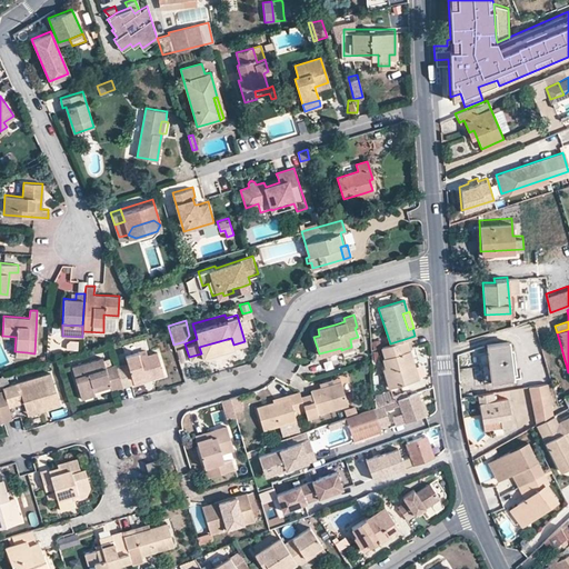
[(519,329),(522,340),(529,338),(526,328),(519,329)]
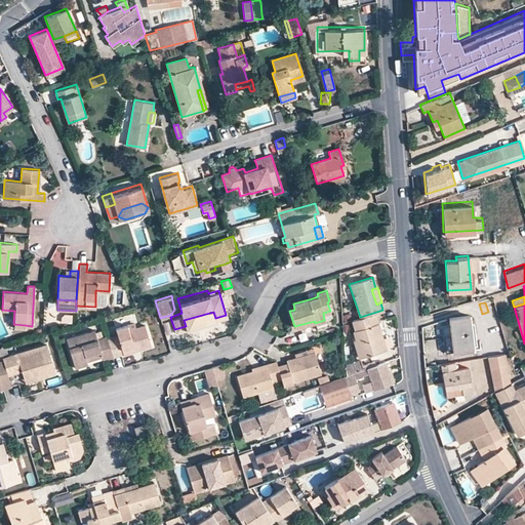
[(213,312),(184,320),(186,326),(215,318),(213,312)]
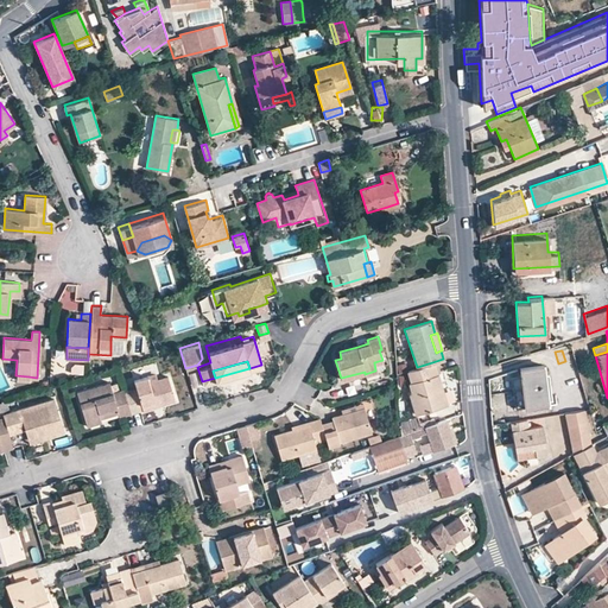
[(409,393),(415,415),(447,404),(442,392),(437,393),(431,375),(436,374),(432,362),(417,367),(407,369),(411,381),(409,382),(411,392),(409,393)]
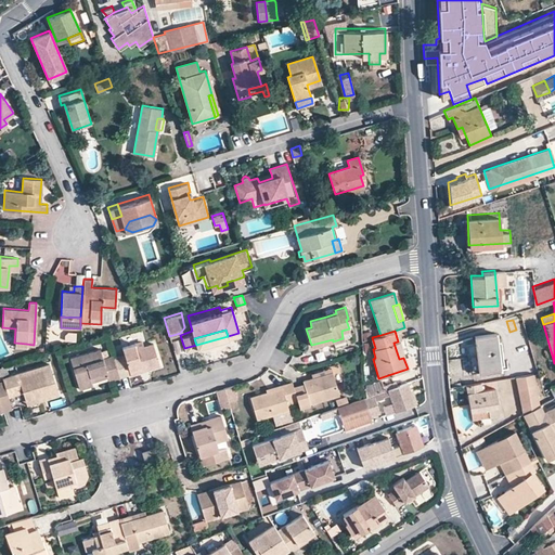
[(495,333),(475,336),(476,343),(467,344),(470,372),(507,368),(506,360),(503,360),(499,361),(497,341),(495,333)]
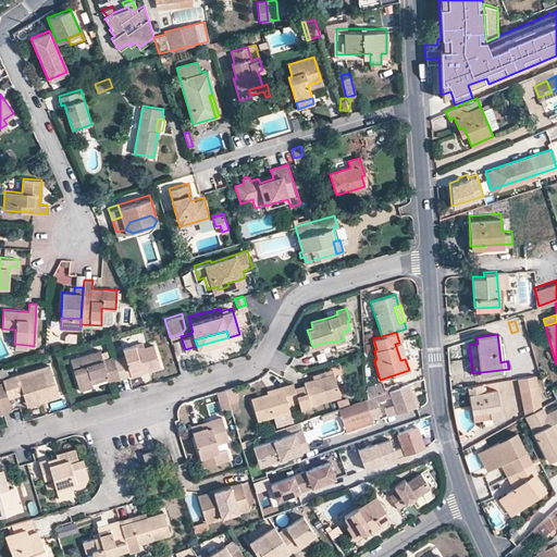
[(113,358),(119,379),(130,376),(131,375),(128,369),(143,364),(145,371),(160,367),(153,344),(143,347),(141,342),(122,347),(124,355),(113,358)]
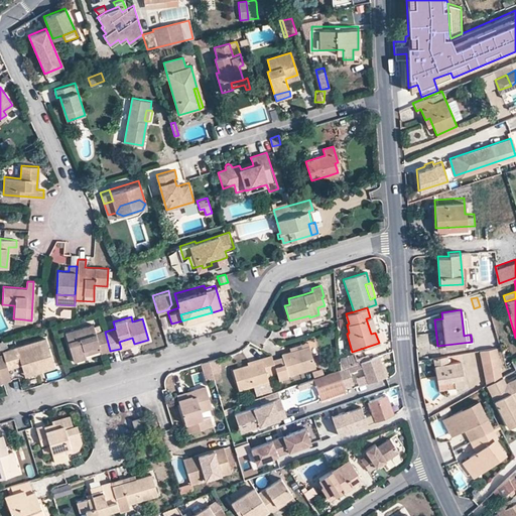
[(366,318),(371,334),(375,333),(370,317),(366,318)]
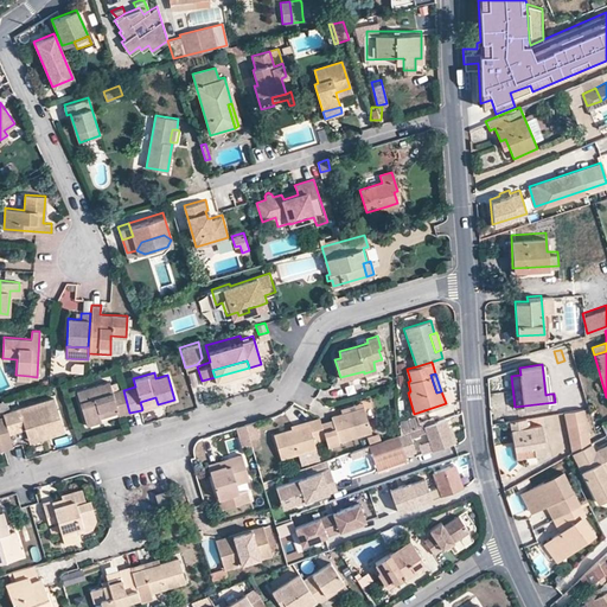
[(123,390),(122,387),(112,390),(108,381),(75,391),(85,426),(101,421),(101,417),(98,410),(115,404),(117,413),(119,416),(121,415),(129,413),(123,390)]
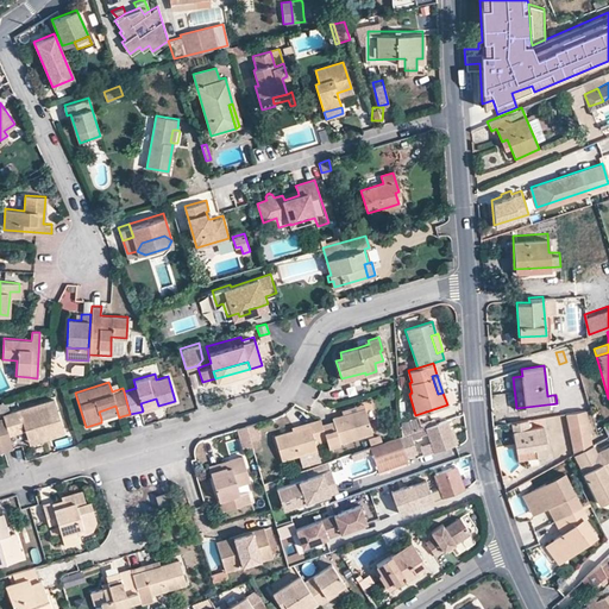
[(62,426),(54,399),(2,414),(2,416),(8,433),(25,428),(27,437),(62,426)]
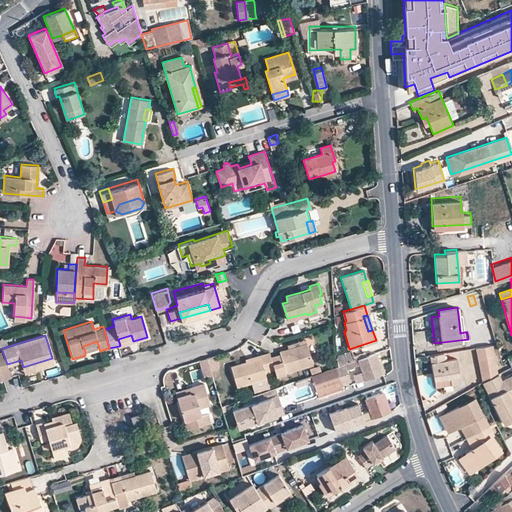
[(118,339),(120,345),(133,341),(131,335),(118,339)]
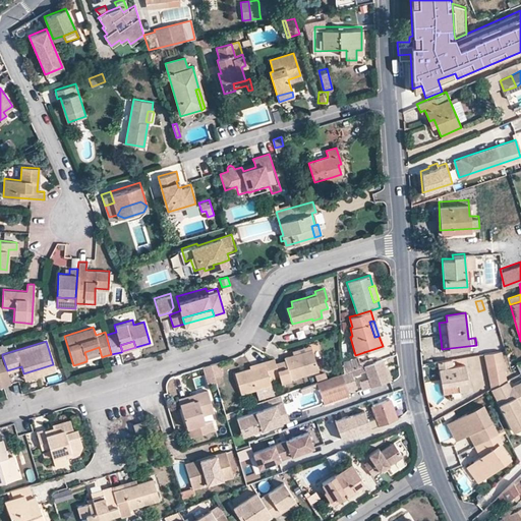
[(293,355),(311,349),(310,345),(291,350),(293,355)]
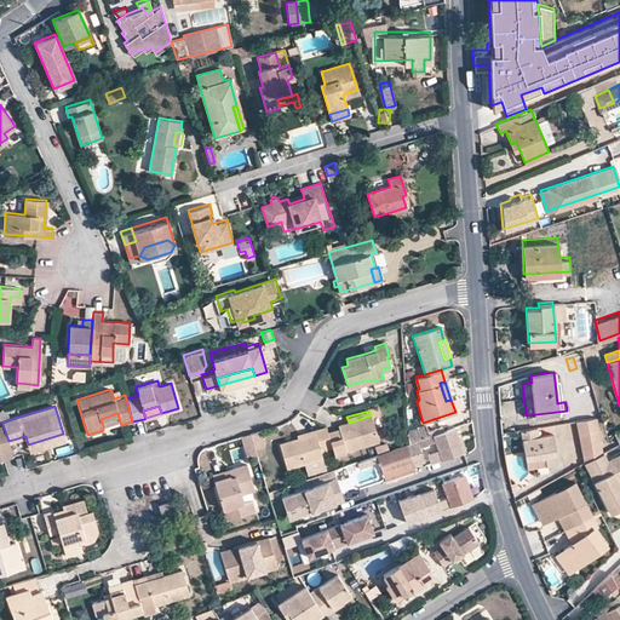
[(118,413),(101,419),(103,426),(120,422),(118,413)]
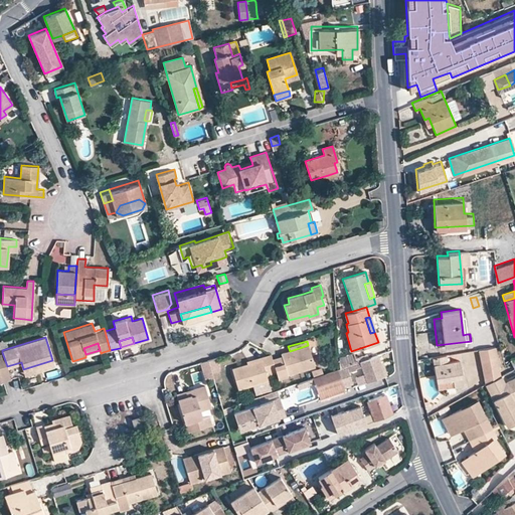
[(275,369),(278,376),(314,366),(308,345),(290,351),(281,353),(282,356),(272,359),(275,369)]
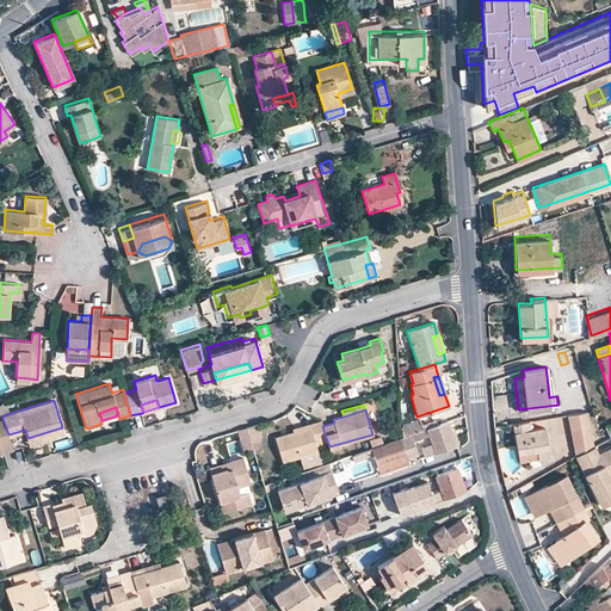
[(566,417),(573,455),(576,454),(593,444),(588,414),(566,417)]
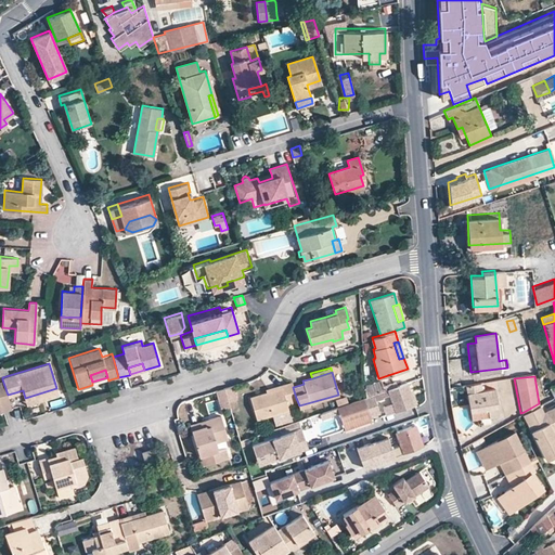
[(8,395),(2,379),(0,379),(0,412),(3,412),(12,409),(8,395)]
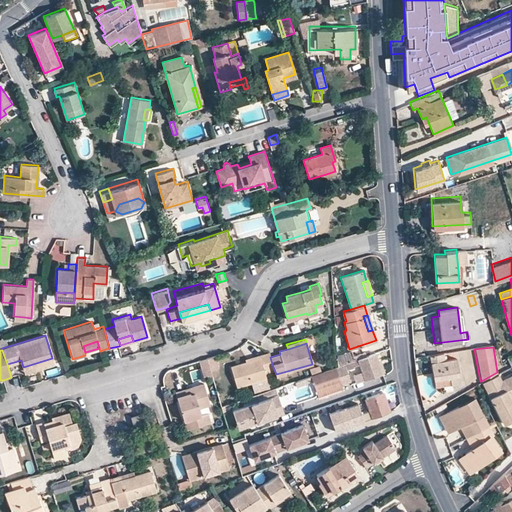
[(344,363),(354,360),(351,351),(343,354),(343,355),(344,363)]
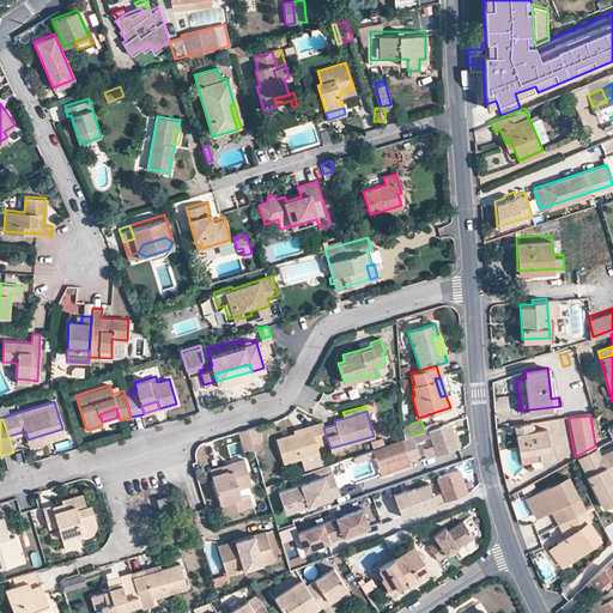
[(277,438),(283,461),(299,456),(319,451),(316,442),(327,439),(323,428),(322,422),(310,425),(311,429),(295,434),(277,438)]
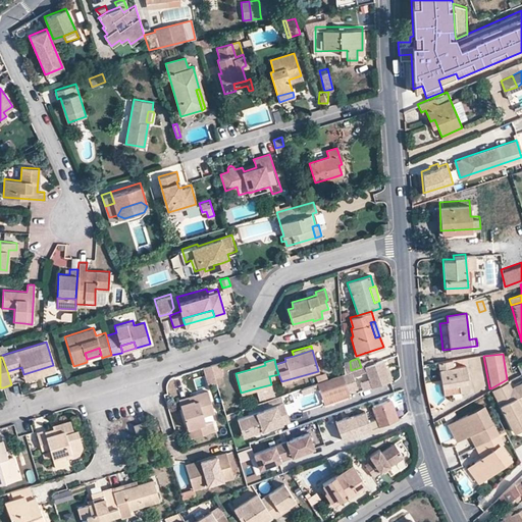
[(366,371),(371,386),(389,380),(382,359),(364,365),(366,371)]
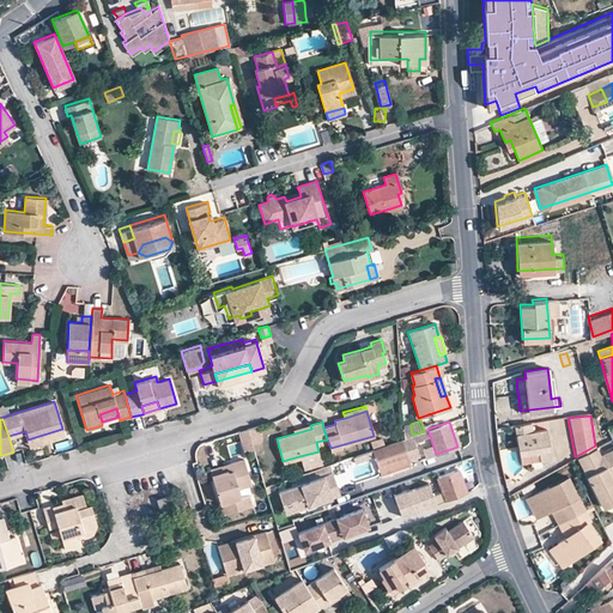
[(515,424),(520,453),(539,450),(541,459),(550,457),(545,428),(532,430),(530,422),(515,424)]
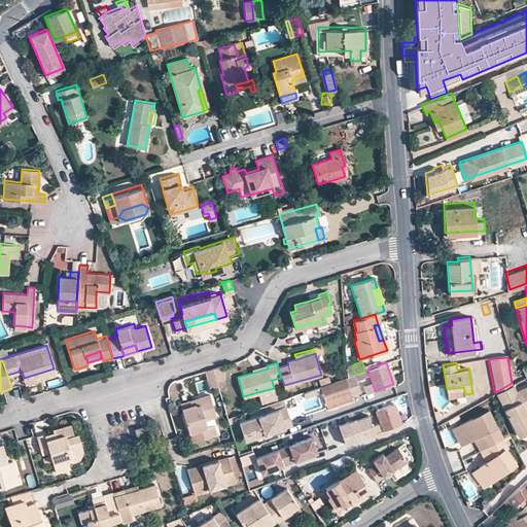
[(221,365),(214,367),(217,380),(224,378),(221,365)]
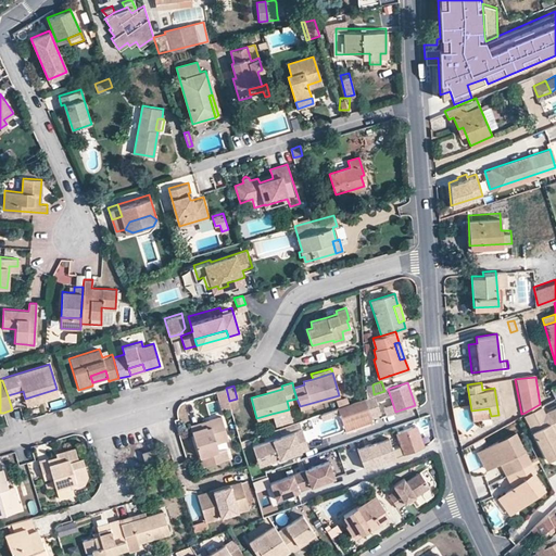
[(374,394),(373,386),(365,386),(366,397),(374,394)]
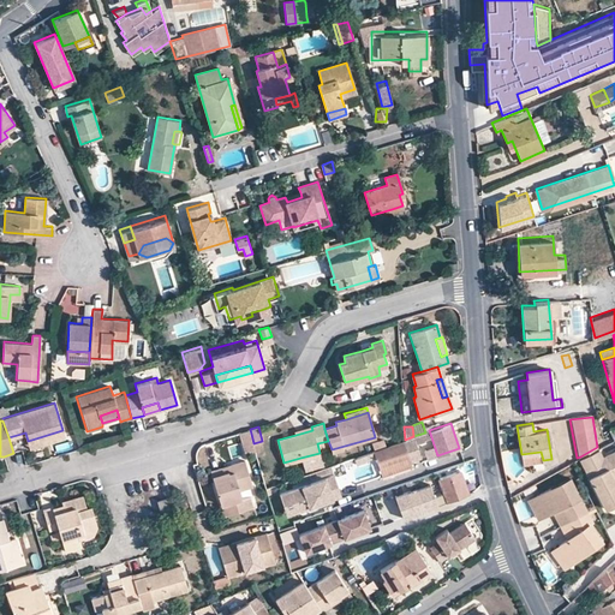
[(254,443),(250,429),(240,433),(246,453),(255,449),(254,443)]
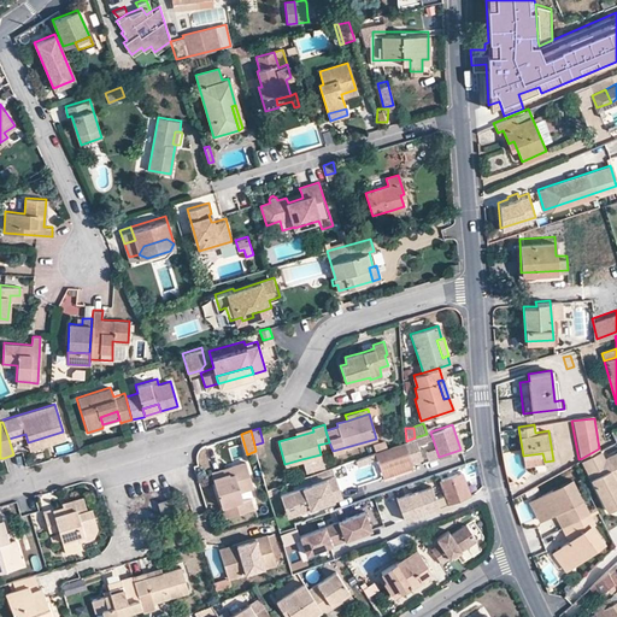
[(63,432),(28,442),(30,450),(64,440),(63,432)]
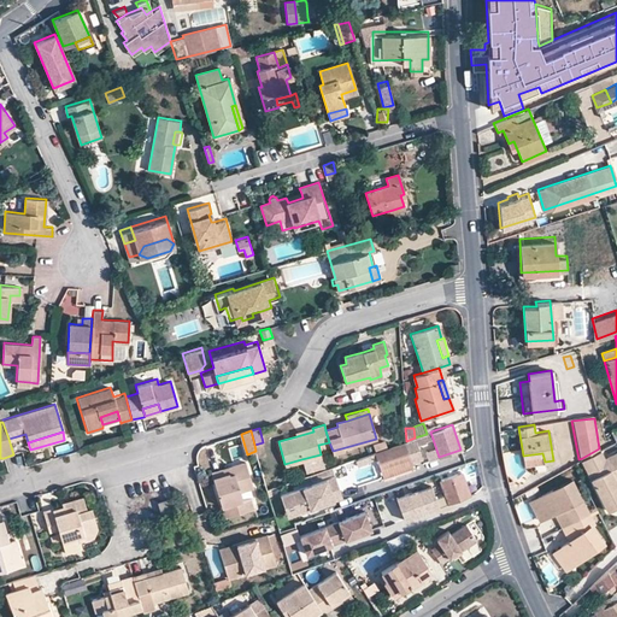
[(406,441),(404,441),(406,448),(433,439),(430,432),(427,434),(415,438),(406,441)]
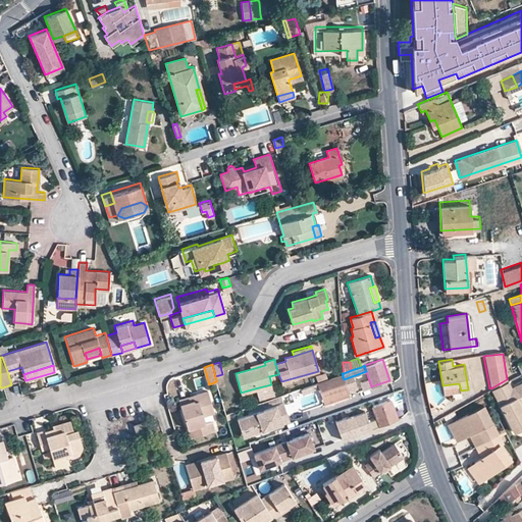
[(319,387),(323,399),(348,389),(344,379),(342,373),(317,381),(319,387)]
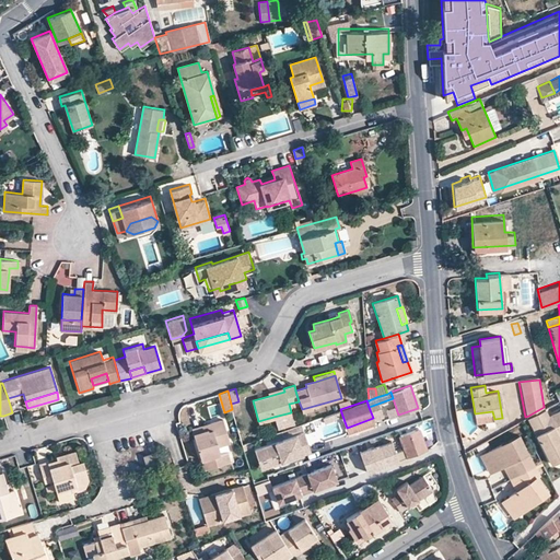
[(545,406),(528,416),(552,459),(559,455),(559,434),(556,427),(559,424),(559,408),(549,415),(545,406)]
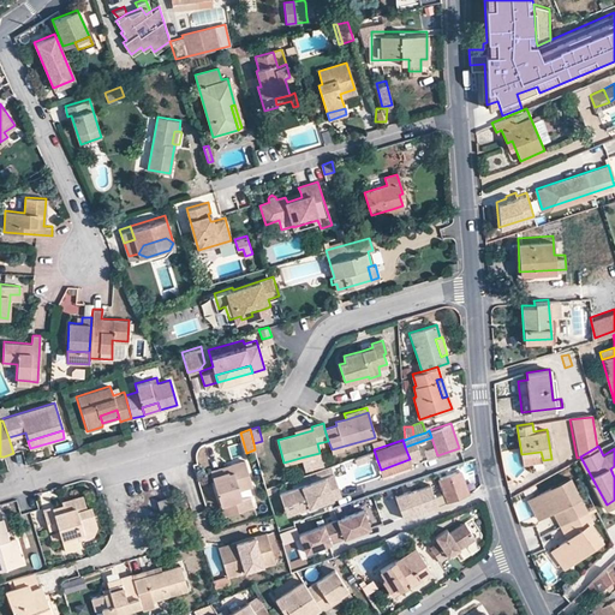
[(374,449),(364,453),(366,460),(376,457),(374,449)]
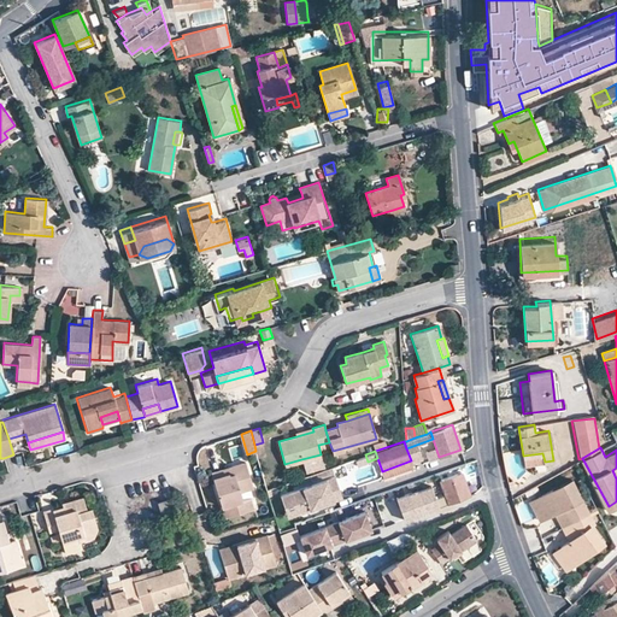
[(524,465),(545,462),(542,453),(523,456),(524,465)]
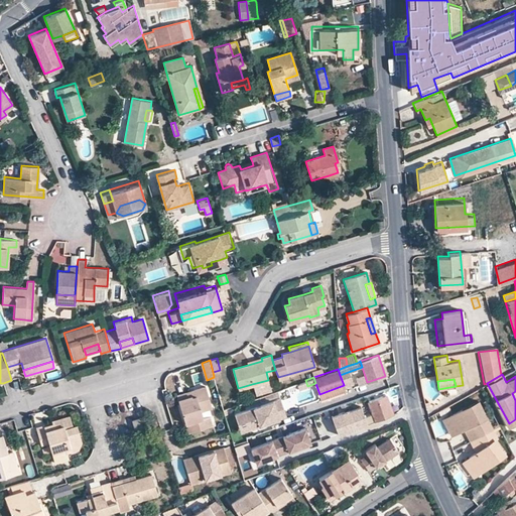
[(271,392),(268,380),(252,384),(256,398),(271,392)]
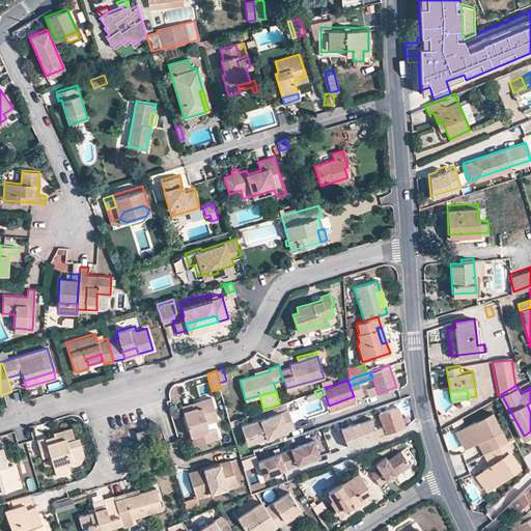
[(184,411),(194,444),(218,437),(215,427),(207,429),(204,422),(218,418),(212,398),(199,402),(200,407),(184,411)]
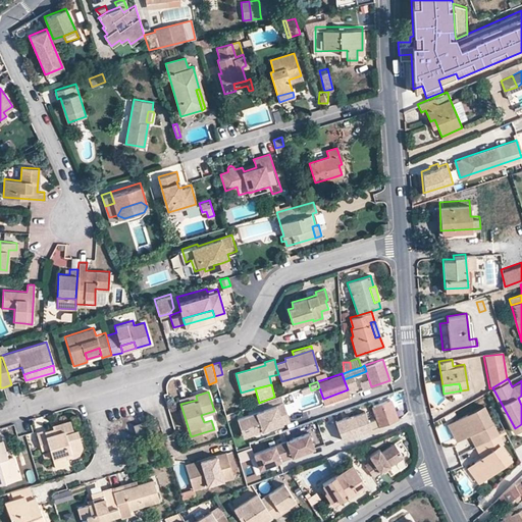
[(180,404),(197,400),(196,396),(179,400),(180,404)]
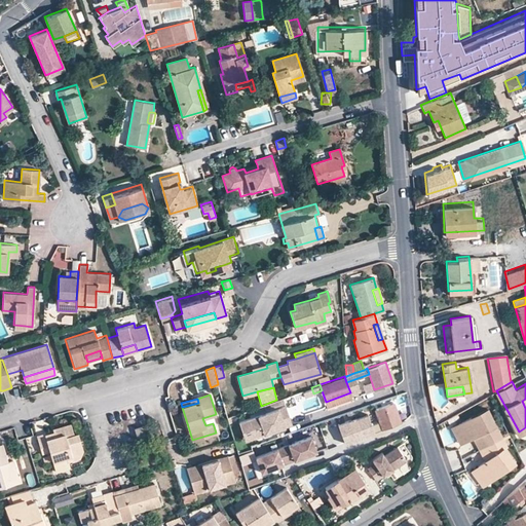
[(374,410),(359,416),(365,435),(385,426),(399,421),(399,419),(395,409),(392,402),(373,409),(374,410)]
